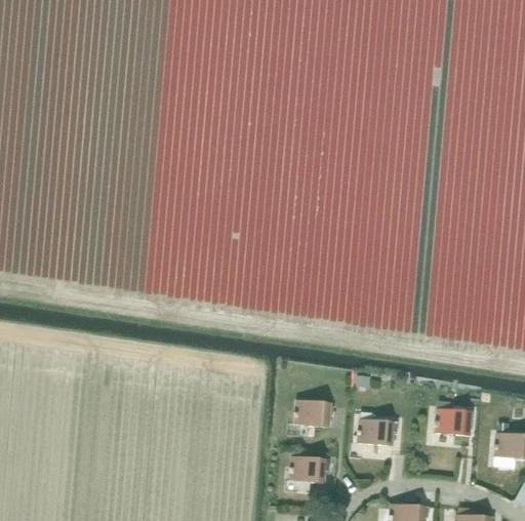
[(311,400),(311,397),(298,396),(298,399),(295,399),(294,411),(293,411),(292,415),(294,415),(293,423),(324,425),(325,419),(329,419),(330,402),(311,400)]
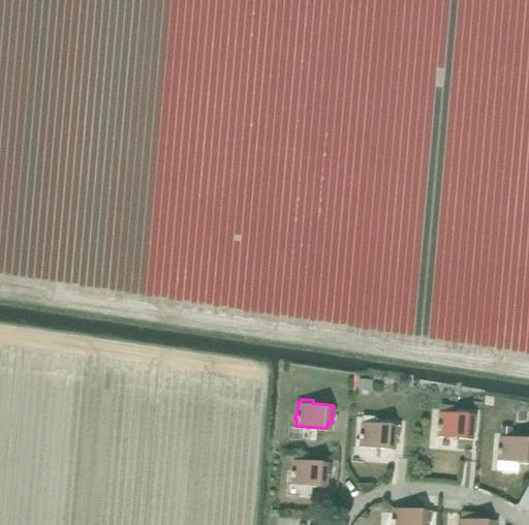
[(452,411),(453,404),(441,403),(440,410),(439,423),(437,423),(437,427),(438,427),(438,434),(469,437),(469,431),(473,432),(474,413),(452,411)]
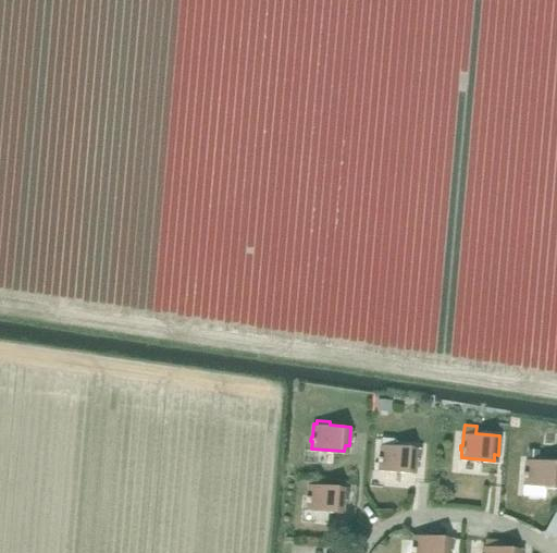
[(393,444),(394,438),(382,437),(381,443),(380,456),(379,456),(378,461),(380,461),(379,468),(411,471),(411,466),(416,466),(417,458),(420,458),(421,446),(393,444)]
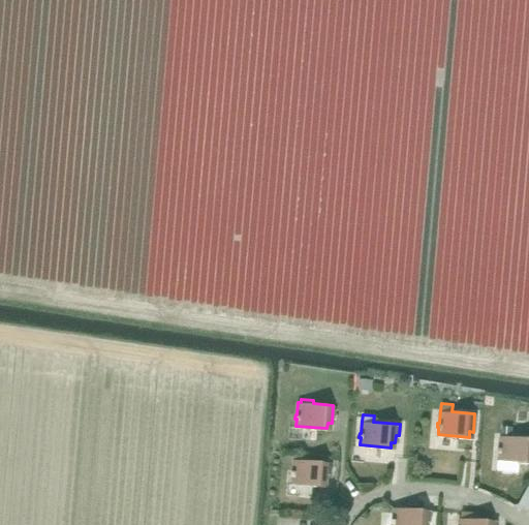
[(528,436),(499,435),(498,446),(497,446),(497,451),(498,451),(497,468),(516,470),(517,470),(518,460),(528,461),(528,456),(528,455),(528,436)]
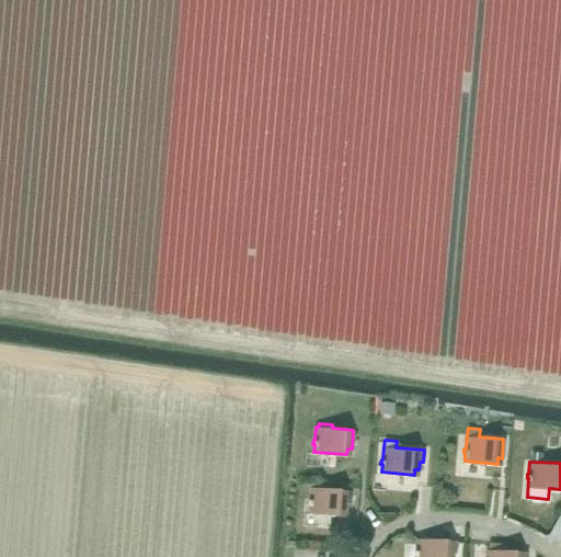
[(327,488),(328,482),(311,481),(310,499),(308,499),(308,503),(309,503),(309,512),(342,514),(342,509),(346,509),(347,501),(351,502),(352,490),(327,488)]
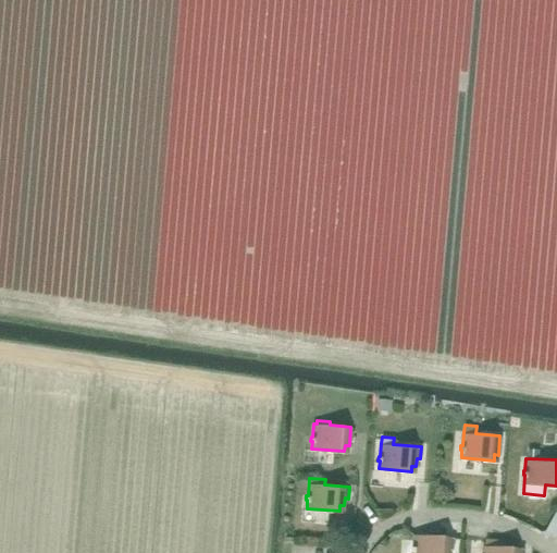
[(454,548),(454,537),(413,533),(413,547),(411,547),(411,551),(412,551),(412,552),(449,552),(450,548),(454,548)]
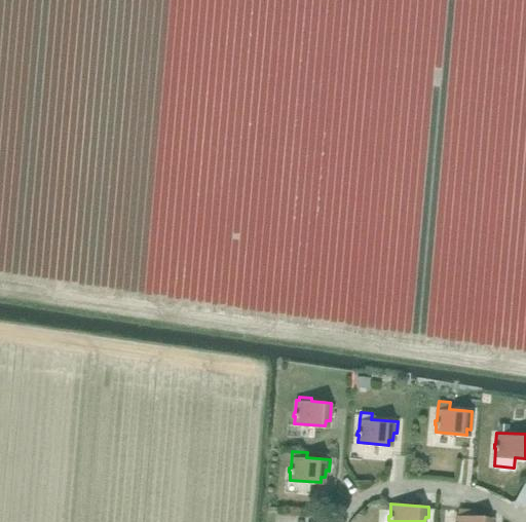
[(473,515),(474,509),(458,508),(458,514),(456,514),(455,521),(493,521),(494,517),(473,515)]
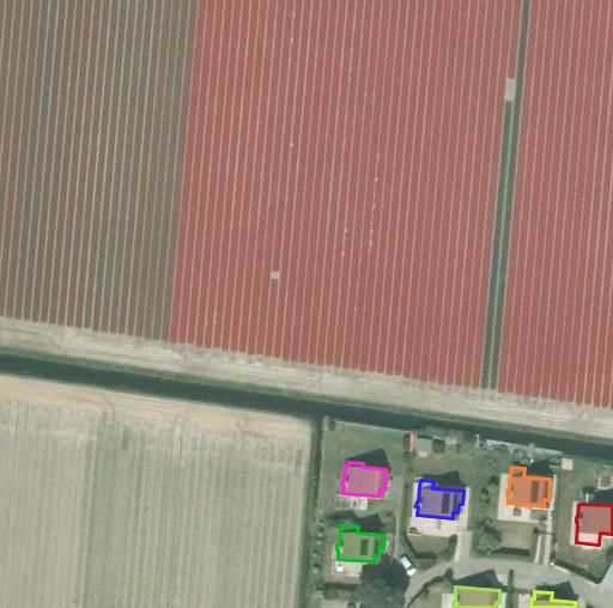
All buildings are outlined.
